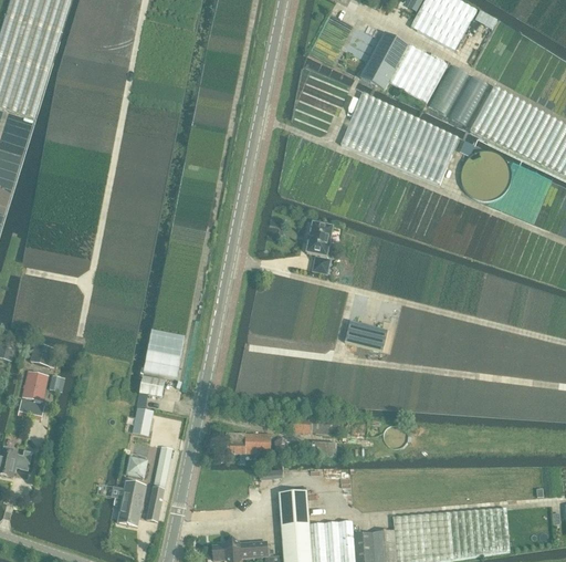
[(9,0),(0,30),(0,105),(33,116),(70,0),(9,0)]
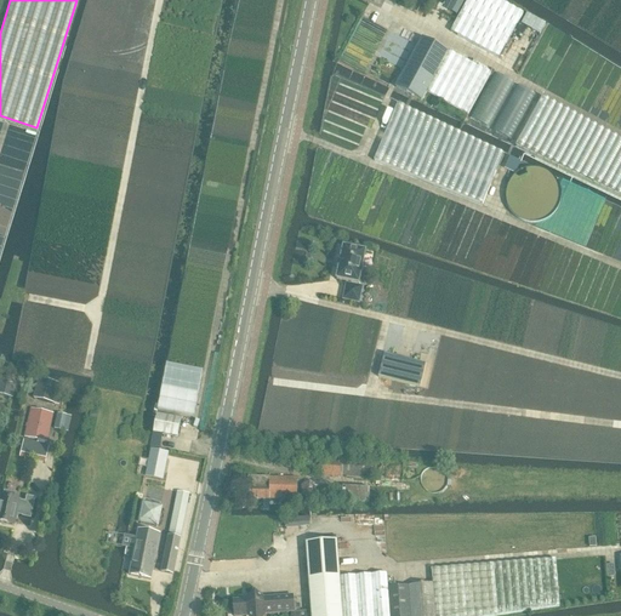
[(466,0),(450,28),(499,55),(523,10),(505,0),(466,0)]
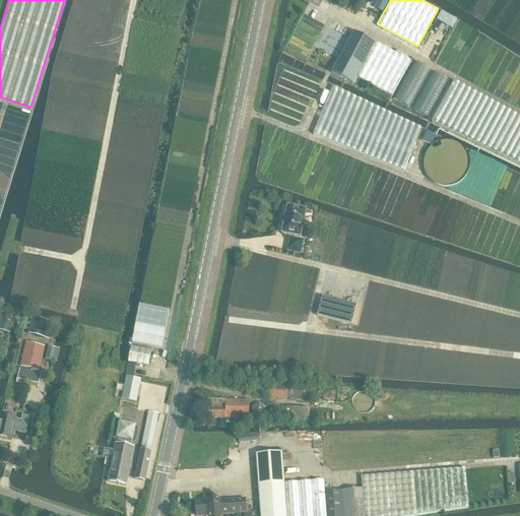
[(352,80),(356,74),(391,93),(410,59),(375,40),(353,28),(331,69),(352,80)]
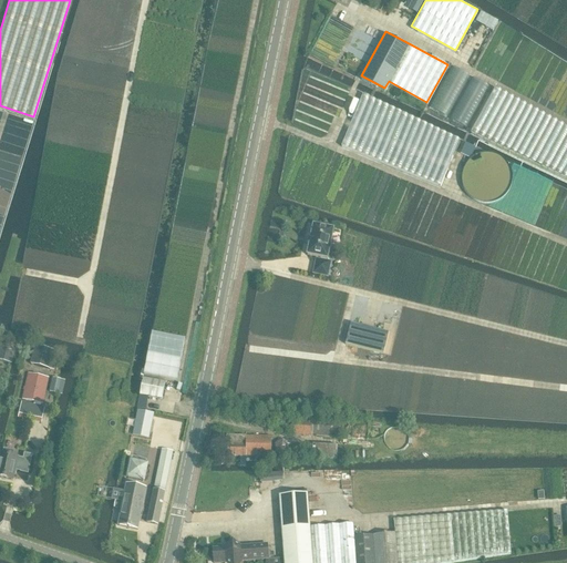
[(452,62),(429,103),(446,113),(470,72),(452,62)]
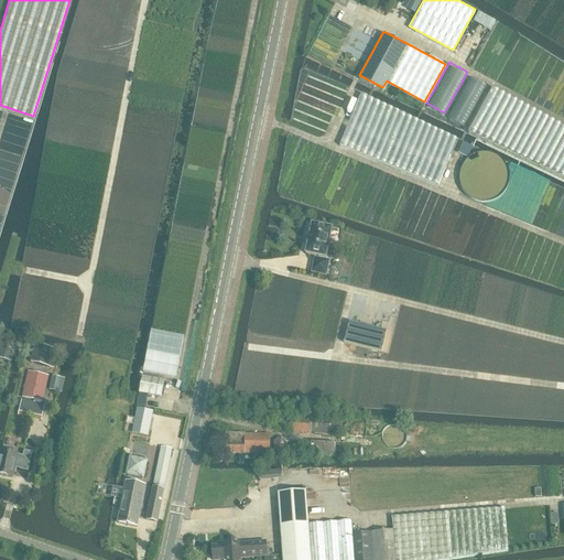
[(469,72),(446,114),(464,124),(487,82),(469,72)]
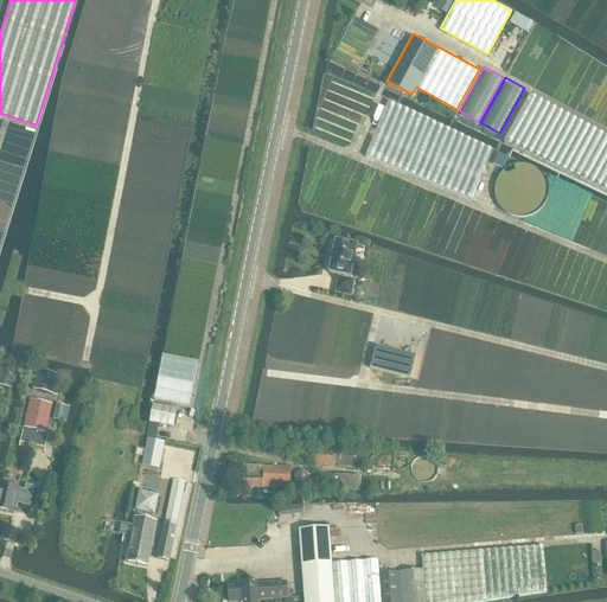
[(504,140),(606,187),(606,132),(530,90),(504,140)]
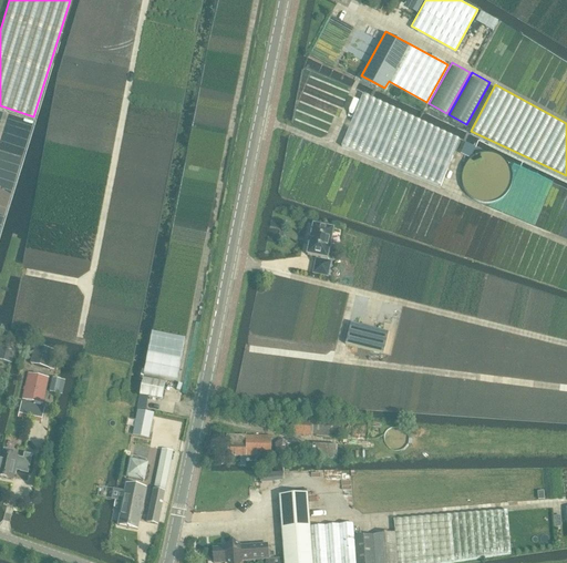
[(341,143),(441,184),(460,137),(380,100),(363,92),(341,143)]
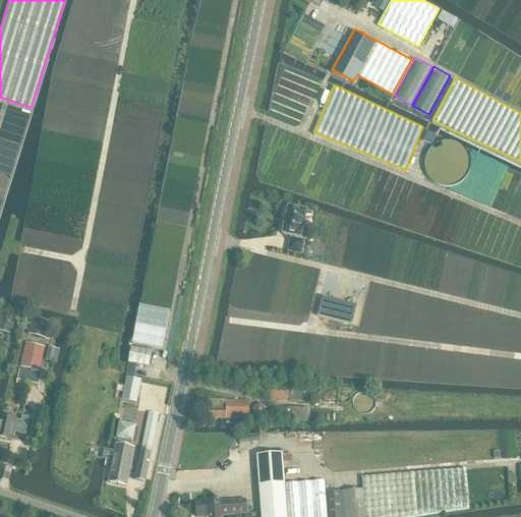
[(428,128),(424,137),(429,139),(433,130),(428,128)]
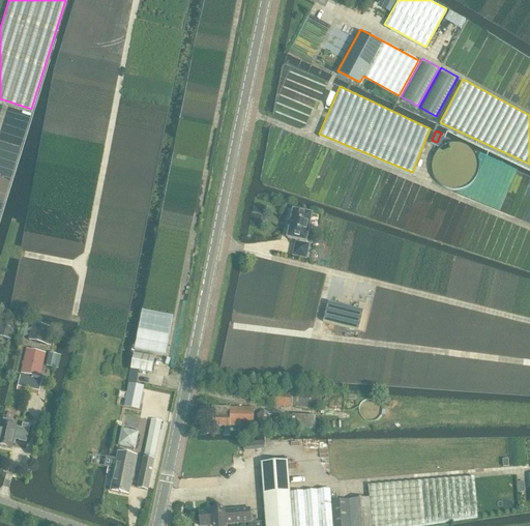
[(474,166),(474,162),(474,158),(473,155),(472,151),(469,148),(467,147),(464,144),(461,143),(457,142),(451,143),(448,143),(445,145),(441,147),(439,150),(437,154),(436,157),(435,162),(436,166),(437,169),(438,172),(440,175),(443,177),(446,179),(450,181),(453,181),(458,181),(462,180),(465,179),(469,176),(471,173),(473,169),(474,166)]
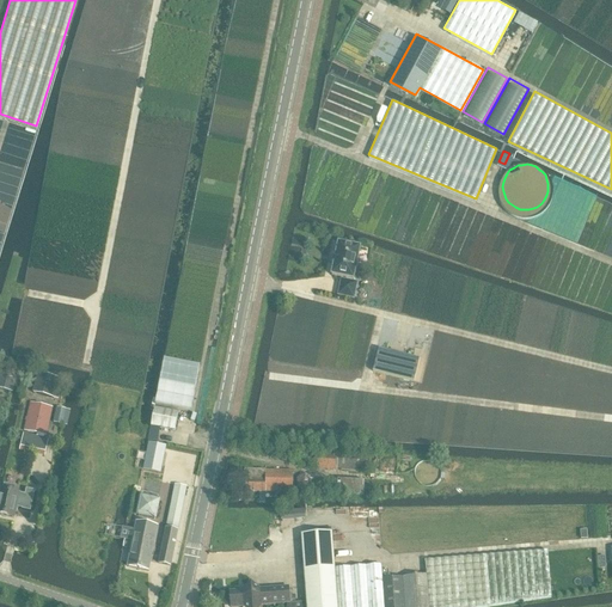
[(332,251),(331,259),(335,259),(331,271),(346,275),(346,276),(342,275),(338,292),(354,295),(357,279),(352,277),(353,276),(354,276),(360,244),(338,239),(336,251),(332,251)]
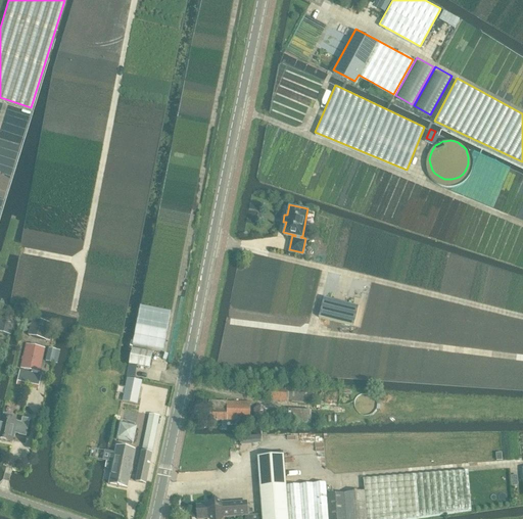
[(318,314),(353,323),(358,303),(323,294),(318,314)]
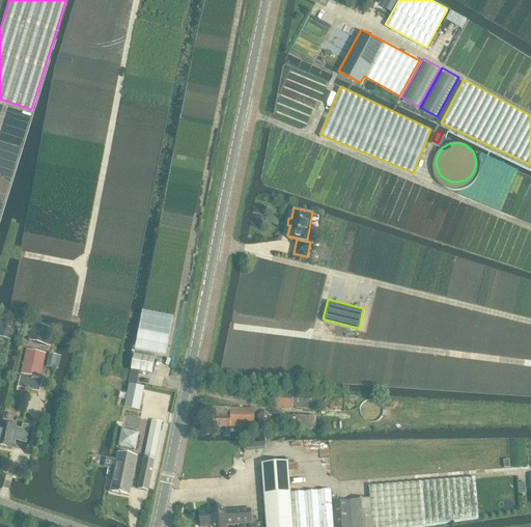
[(135,347),(137,348),(166,353),(173,313),(142,307),(135,347)]
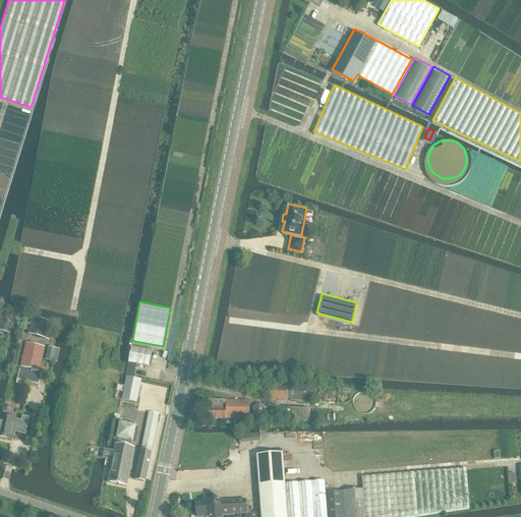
[(33,311),(29,331),(45,335),(50,316),(33,311)]
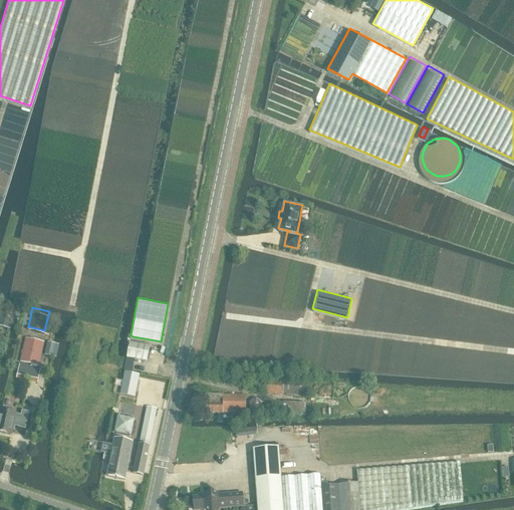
[(10,313),(1,311),(0,316),(0,322),(8,324),(10,313)]
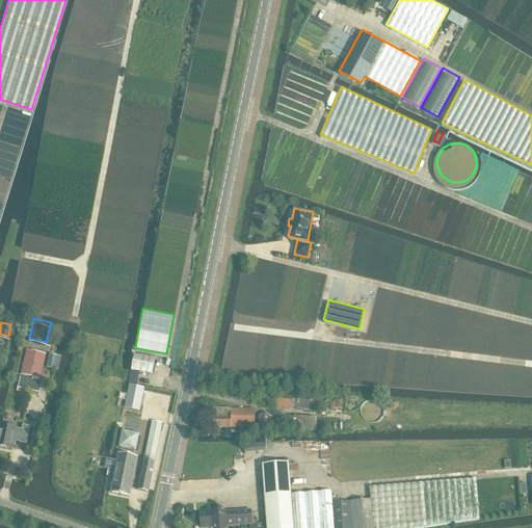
[(27,346),(21,371),(40,375),(46,351),(27,346)]
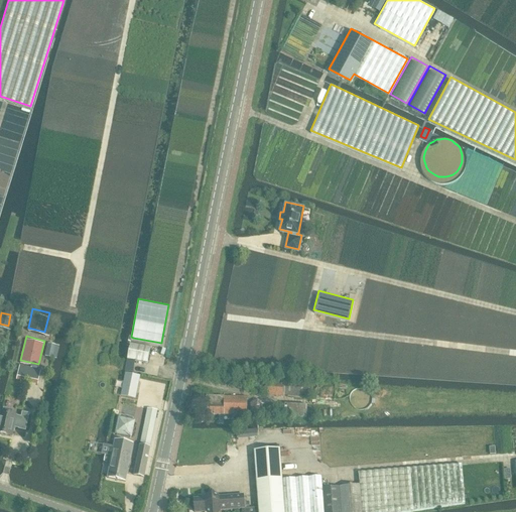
[(130,341),(127,356),(147,360),(150,345),(130,341)]
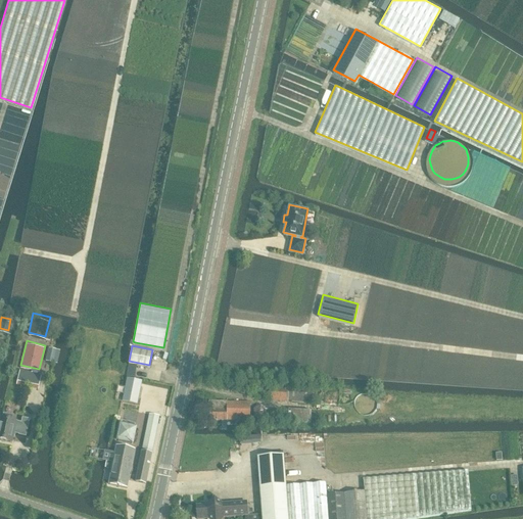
[(52,361),(53,361),(56,347),(54,347),(53,346),(50,346),(47,360),(51,361),(52,361)]
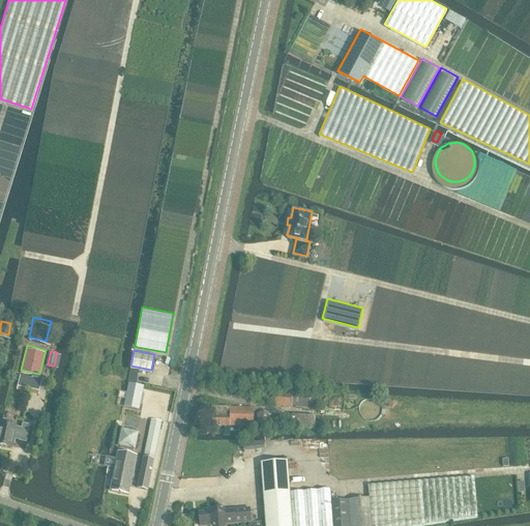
[(40,378),(21,374),(19,383),(39,387),(40,378)]
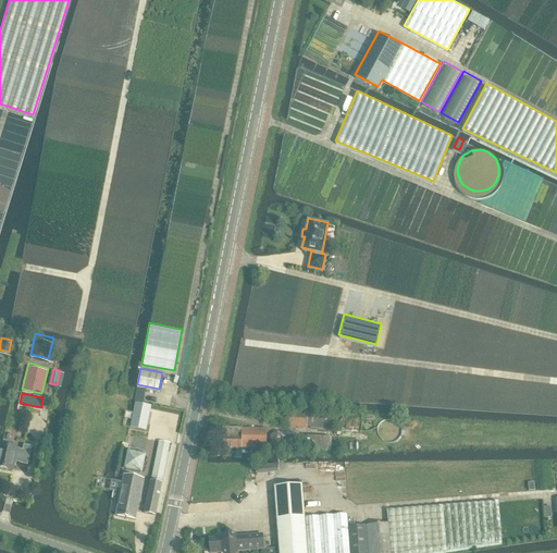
[(136,401),(131,424),(146,427),(150,404),(136,401)]
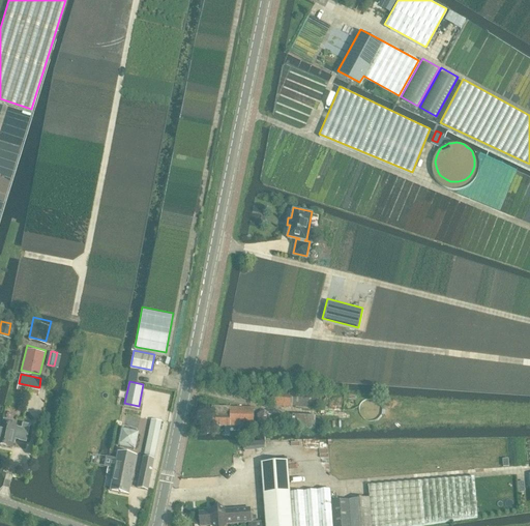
[(317,388),(292,386),(291,389),(271,387),(271,383),(244,382),(244,390),(251,390),(251,396),(271,397),(271,402),(291,403),(316,404),(317,388)]
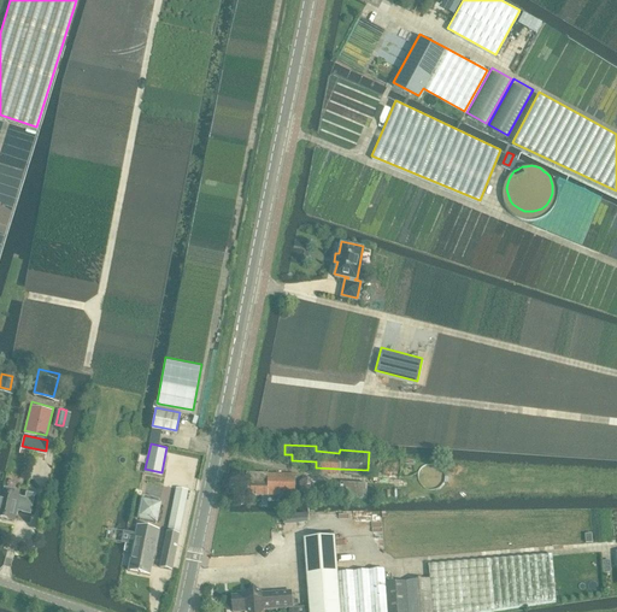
[(246,478),(246,490),(260,492),(260,502),(266,502),(266,500),(266,492),(294,492),(295,470),(247,469),(246,470),(245,471),(245,474),(245,475),(246,477),(246,478)]
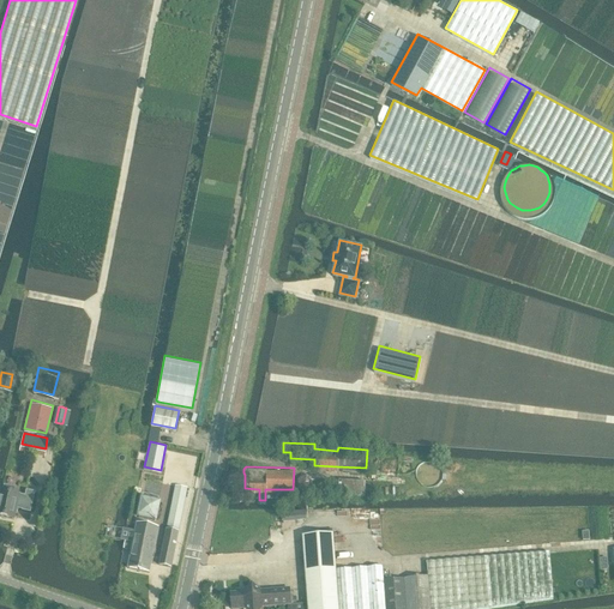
[(298,476),(298,486),(306,490),(314,484),(314,476),(306,471),(298,476)]
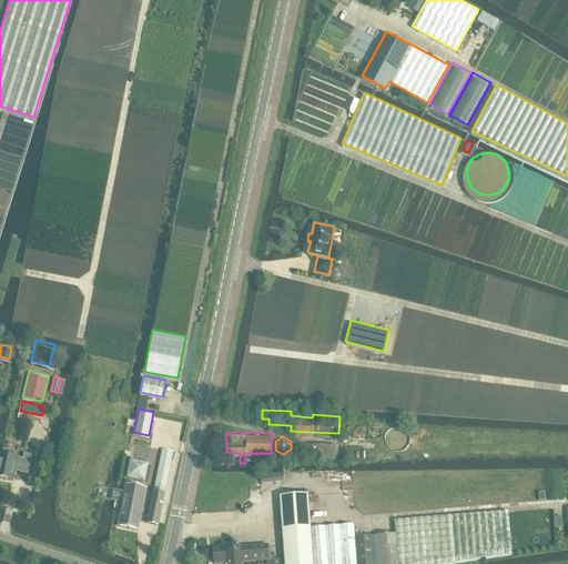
[(313,456),(337,456),(338,443),(313,442),(313,456)]
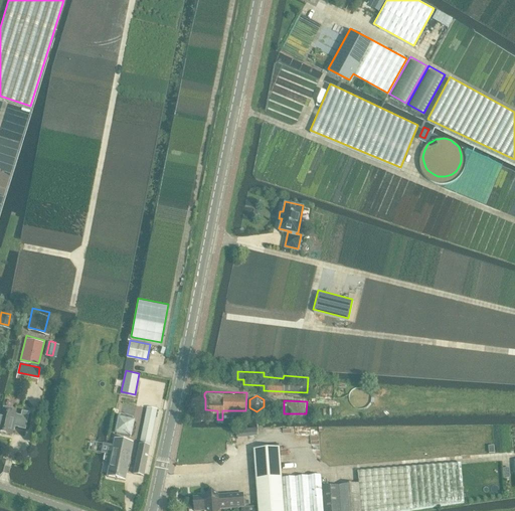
[(0,410),(0,430),(12,433),(14,422),(19,423),(18,426),(25,427),(29,409),(22,408),(21,413),(16,412),(16,411),(11,410),(12,406),(4,404),(3,408),(1,408),(0,410)]
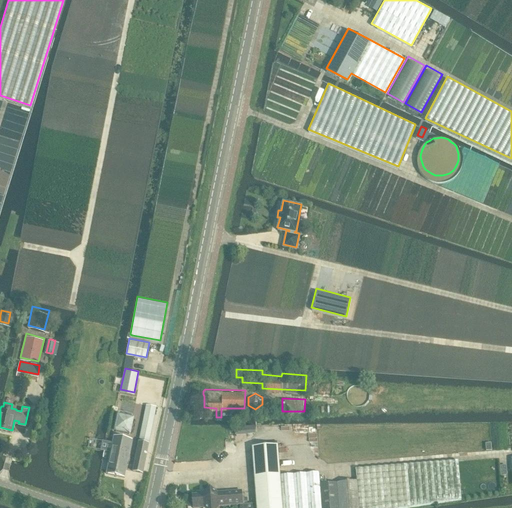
[(115,428),(131,431),(135,414),(119,411),(115,428)]
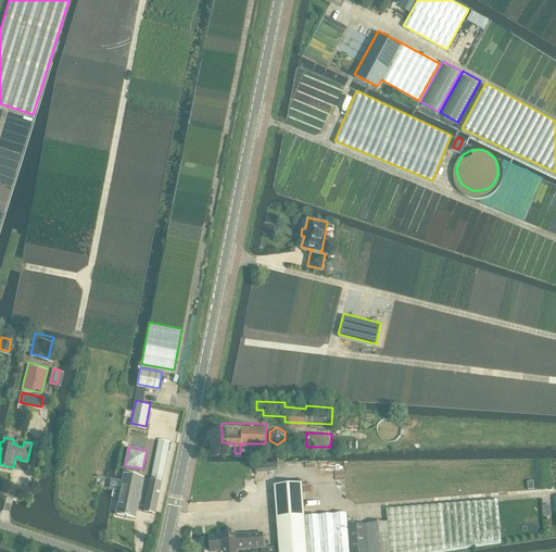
[(155,450),(151,476),(162,478),(165,464),(167,452),(155,450)]
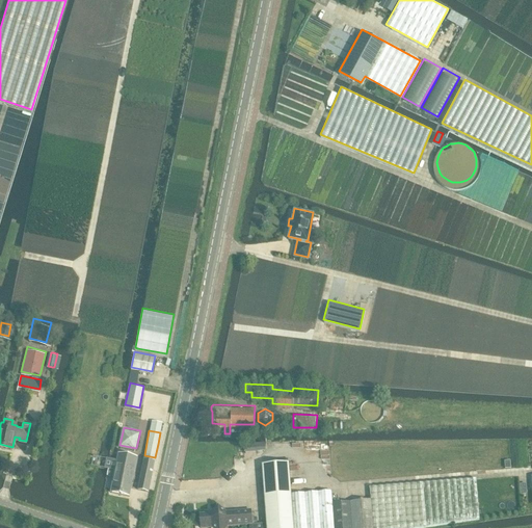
[(108,466),(107,472),(113,474),(111,489),(129,493),(136,454),(118,450),(115,468),(108,466)]
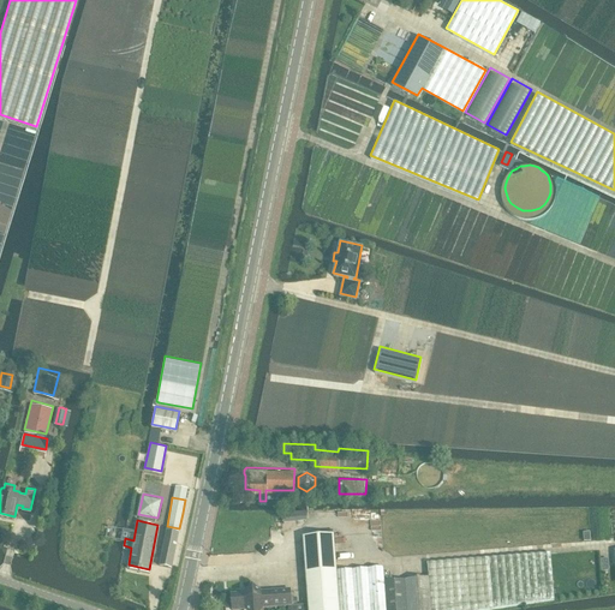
[(167,526),(160,562),(172,564),(179,528),(167,526)]
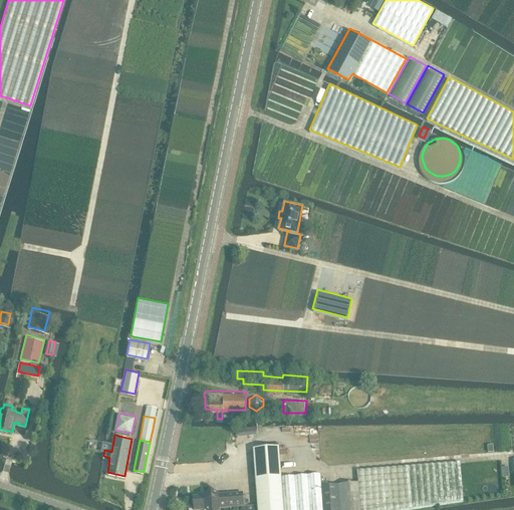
[(258,509),(257,509),(360,509),(358,479),(320,482),(319,470),(281,473),(279,444),(253,445),(257,502),(258,509)]
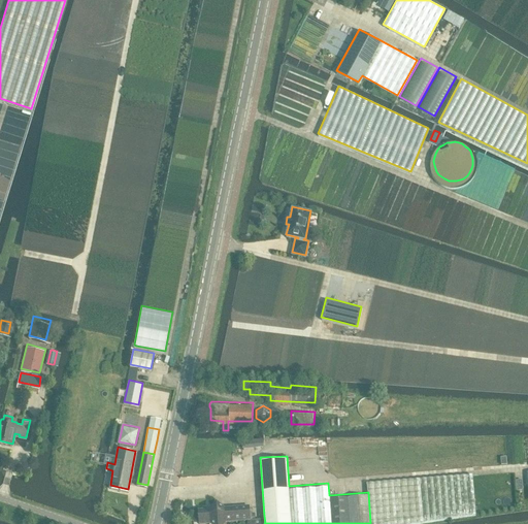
[(472,472),(367,481),(368,492),(370,523),(400,523),(475,513),(472,472)]
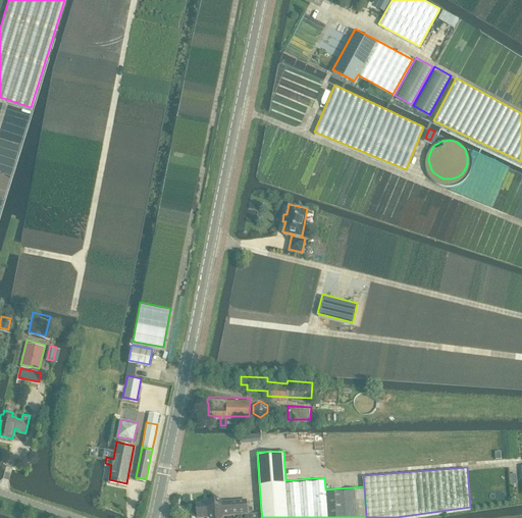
[(197,515),(208,513),(213,517),(217,517),(222,512),(247,510),(246,497),(221,500),(213,493),(207,501),(196,501),(197,515)]
